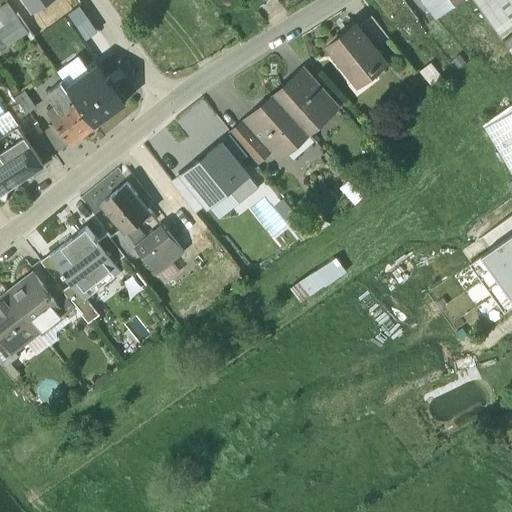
[(47,0),(26,0),(33,9),(47,0)]
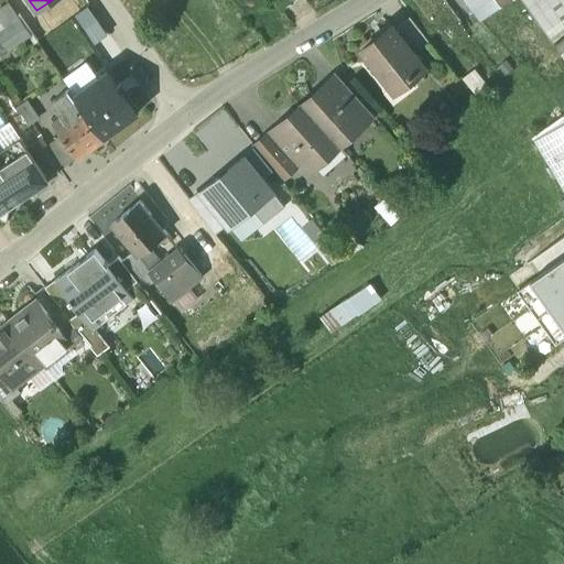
[(300,0),(270,0),(281,14),(300,0)]
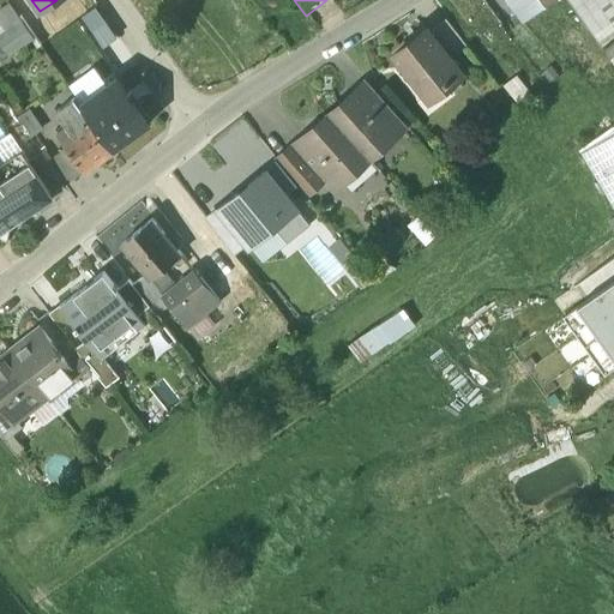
[(613,0),(570,0),(605,49),(613,41),(613,0)]
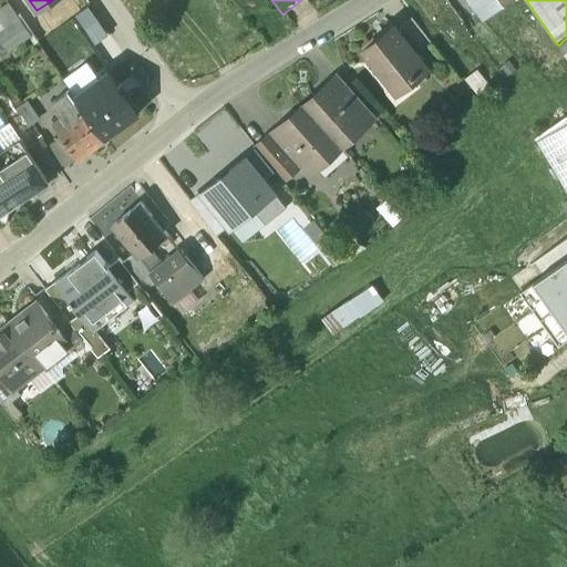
[(0,32),(0,41),(9,54),(33,38),(10,3),(0,10),(0,23),(4,30),(0,32)]
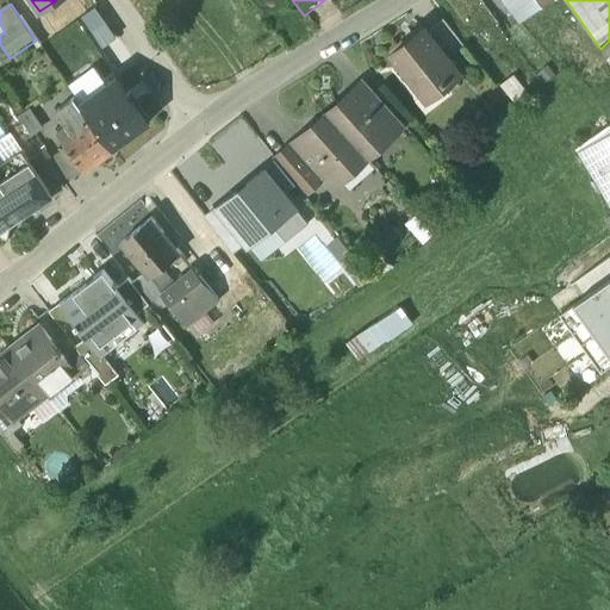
[(442,23),(424,36),(444,61),(462,48),(442,23)]
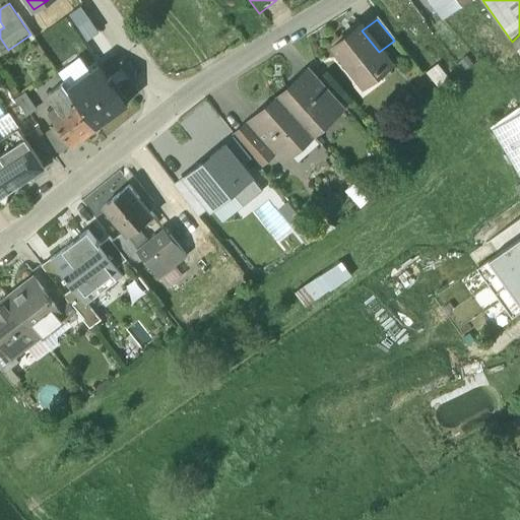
[(362,30),(361,29),(348,39),(347,38),(334,48),(361,81),(376,70),(381,76),(391,68),(379,52),(362,30)]
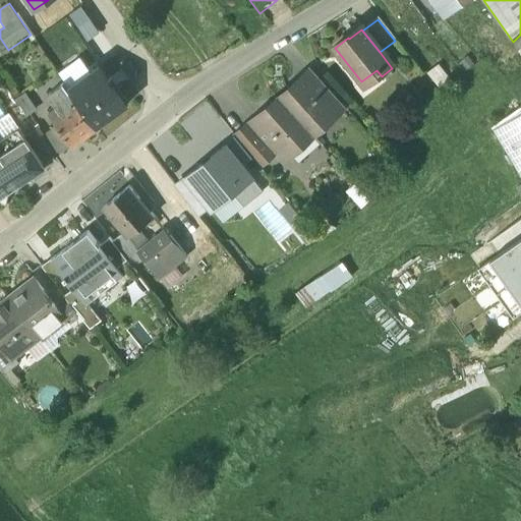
[(76,60),(58,74),(65,83),(63,84),(68,91),(88,76),(76,60)]
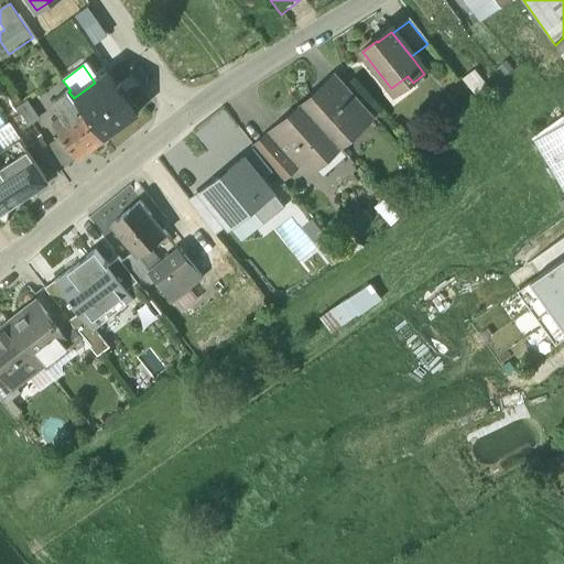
[(95,83),(74,98),(82,110),(104,139),(138,112),(108,73),(95,83)]
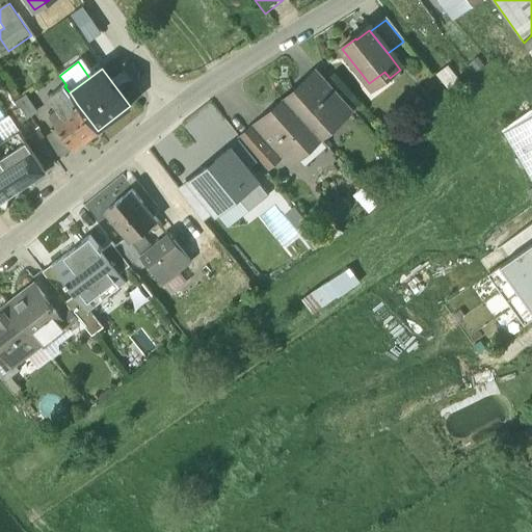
[(343,99),(318,72),(309,79),(334,107),(343,99)]
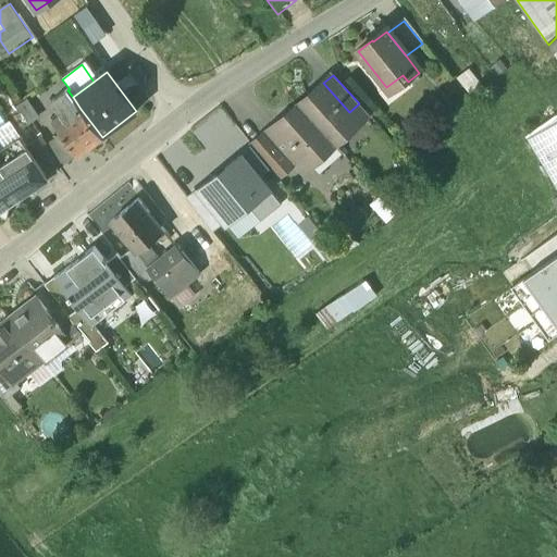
[(323,83),(299,104),(332,140),(356,120),(349,112),(323,83)]
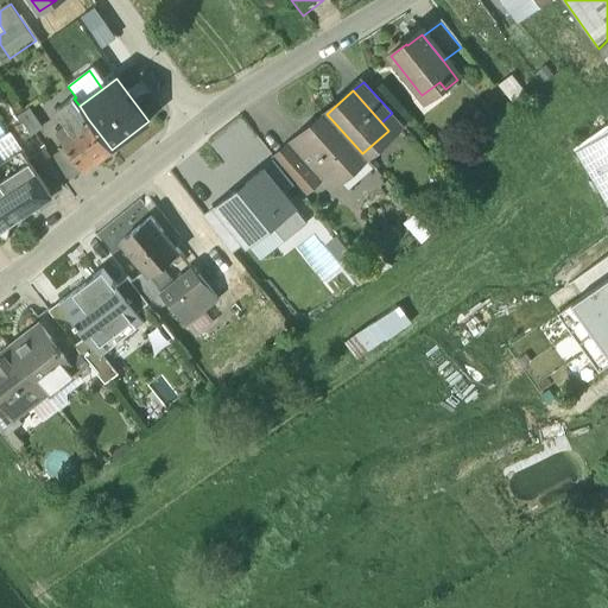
[(74,99),(56,112),(65,125),(67,124),(73,131),(88,119),(80,106),(74,99)]
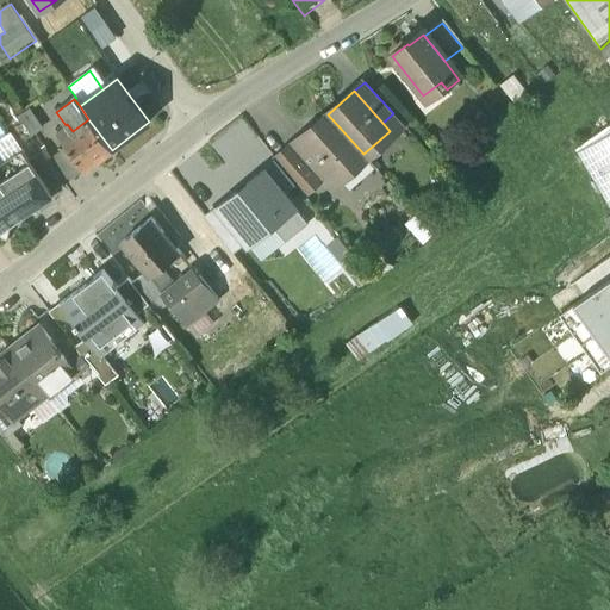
[(328,114),(302,137),(329,169),(318,179),(319,180),(325,187),(337,178),(363,154),(328,114)]
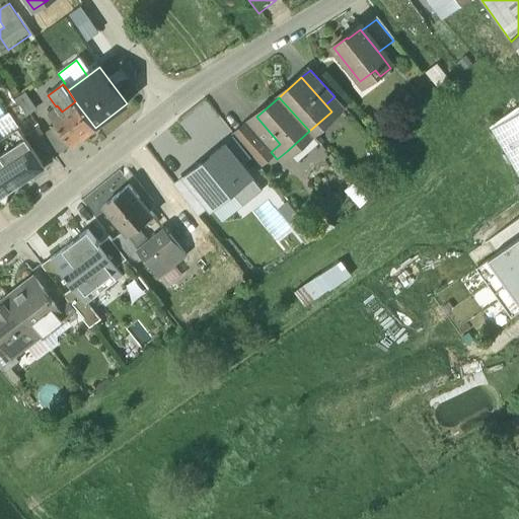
[(75,101),(62,112),(57,105),(56,106),(49,113),(58,125),(73,145),(95,128),(75,101)]
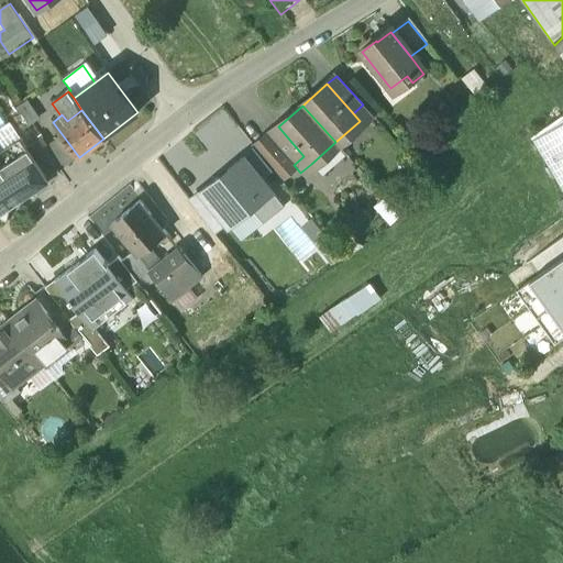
[(562,116),(531,139),(562,191),(562,116)]
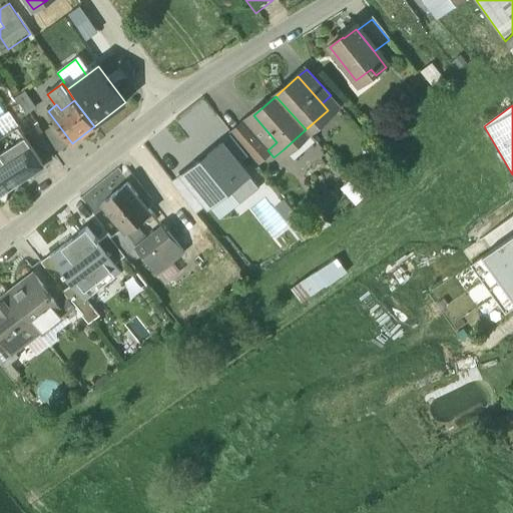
[(277,142),(253,115),(243,123),(244,124),(268,150),(277,142)]
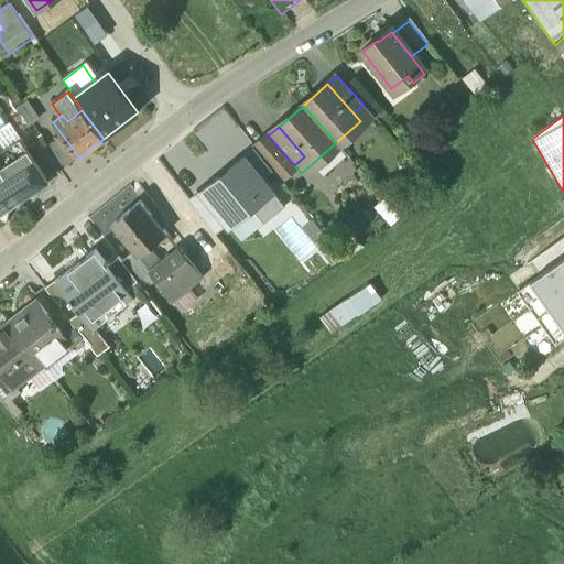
[(63,136),(44,150),(60,173),(79,158),(63,136)]
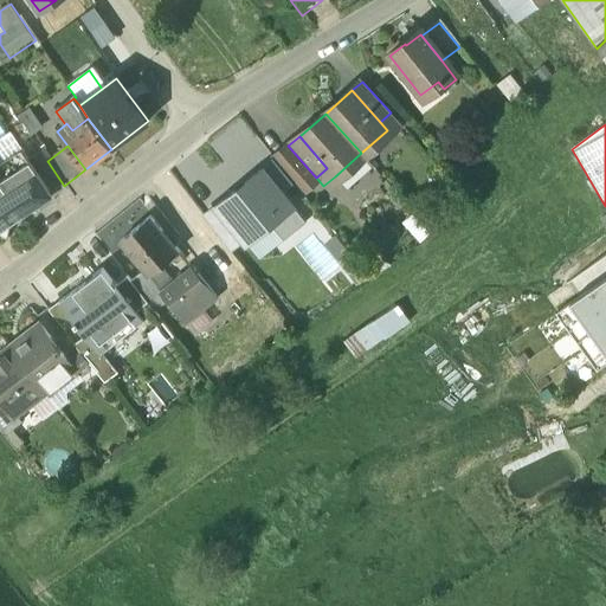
[(316,178),(289,147),(275,161),(292,182),(301,194),(317,179),(316,178)]
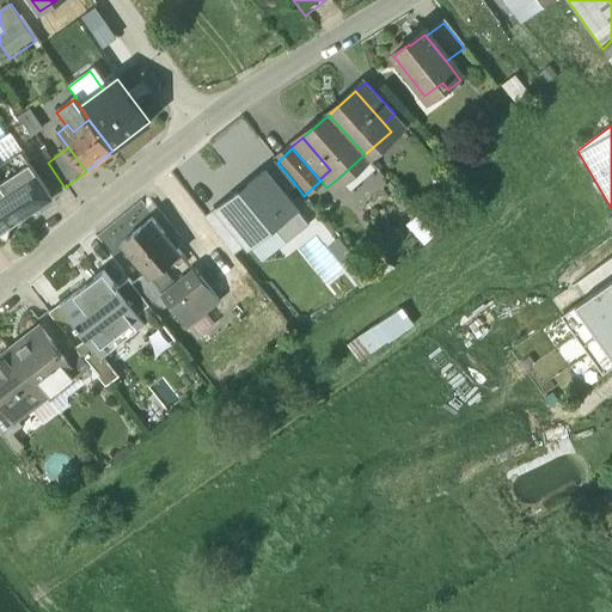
[(22,151),(0,166),(0,182),(24,218),(37,208),(25,191),(24,185),(18,177),(32,166),(29,160),(22,151)]
